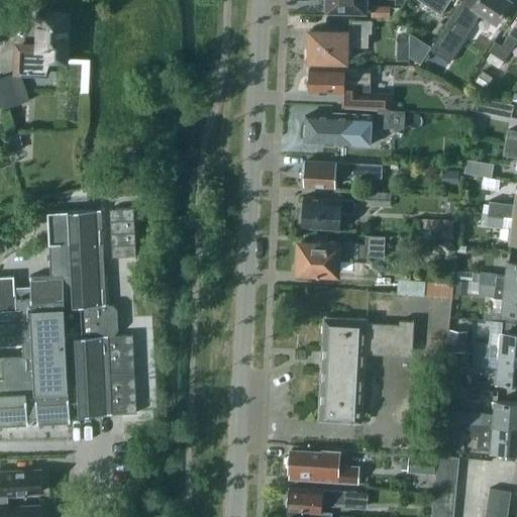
[(365,0),(324,0),(324,9),(369,10),(369,17),(388,18),(388,7),(369,6),(369,1),(365,0)]
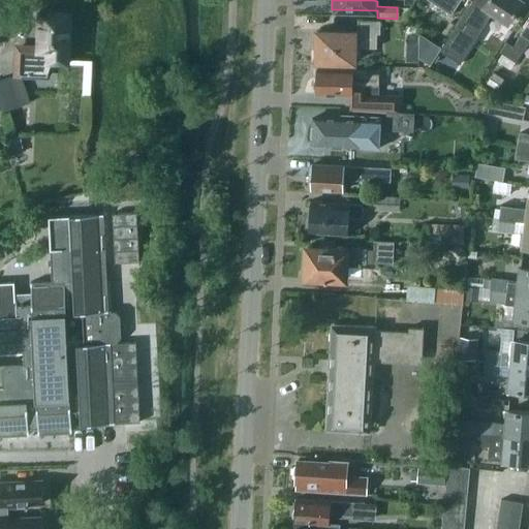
[(441,48),(440,50),(460,63),(461,62),(459,61),(464,53),(466,54),(475,39),(471,37),(490,10),(508,22),(522,0),(472,0),(469,5),(441,48)]
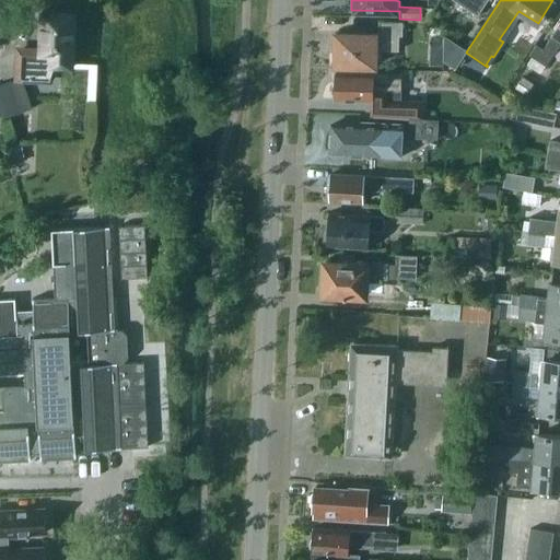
[(466,0),(480,9),(486,0),(466,0)]
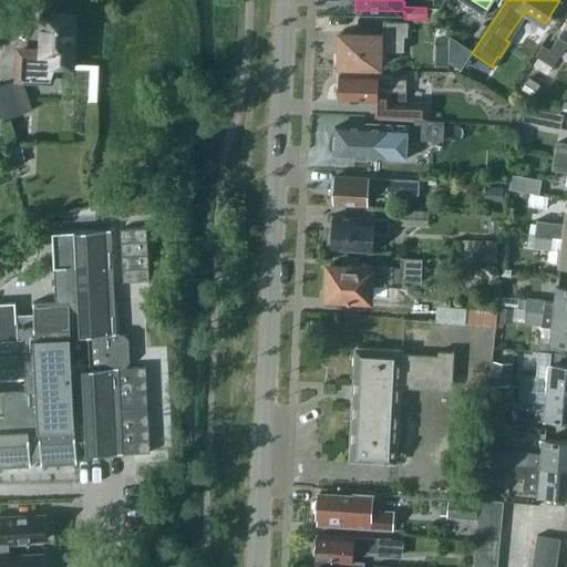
[(18,80),(6,84),(17,116),(32,111),(22,81),(50,82),(55,65),(72,66),(74,14),(43,13),(42,53),(19,52),(18,80)]
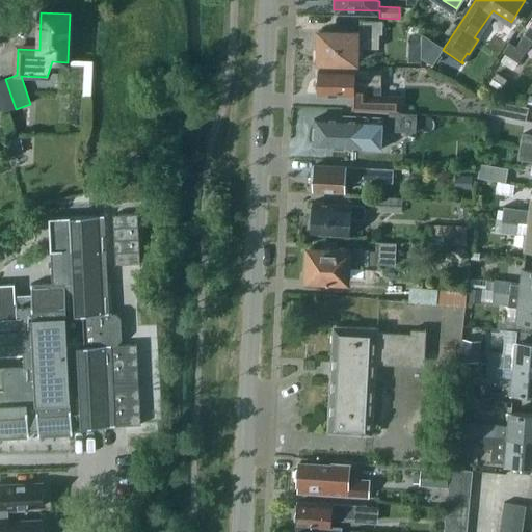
[(382,32),(382,20),(362,20),(362,32),(320,31),(319,45),(316,48),(316,56),(319,59),(319,61),(357,62),(357,48),(379,48),(380,33),(382,32)]
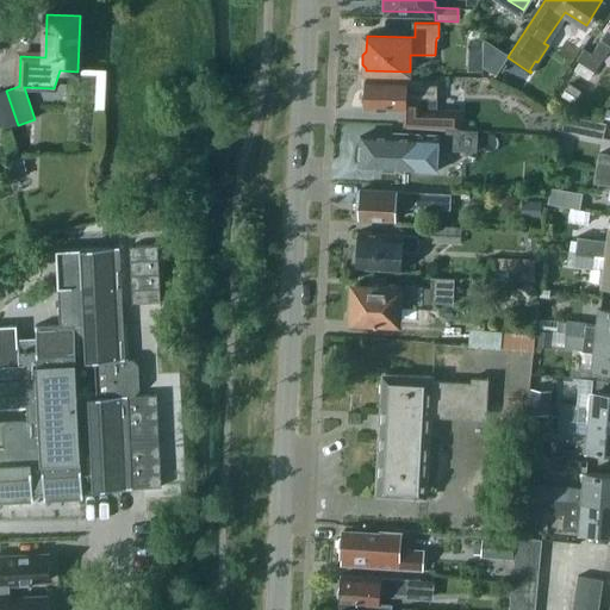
[(604,35),(592,53),(587,49),(580,60),(595,70),(609,48),(609,23),(603,33),(604,35)]
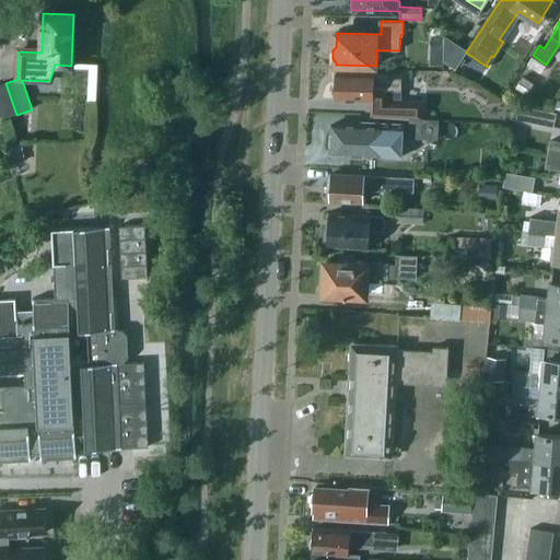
[(442,54),(442,41),(430,39),(429,54),(442,54)]
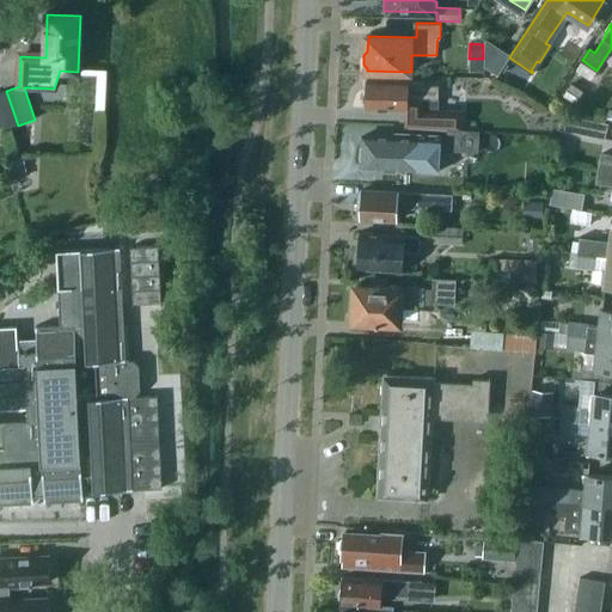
[(500,49),(488,68),(497,75),(509,57),(510,55),(500,49)]
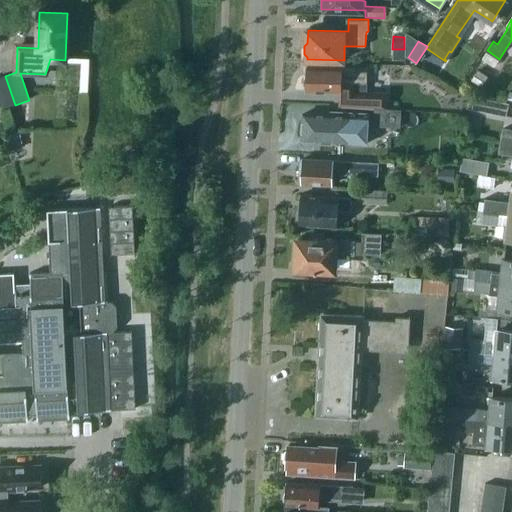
[(371,108),(386,109),(386,92),(367,91),(368,72),(342,72),(343,68),(307,67),(307,77),(303,79),(303,85),(306,87),(306,91),(345,92),(344,107),(371,108)]
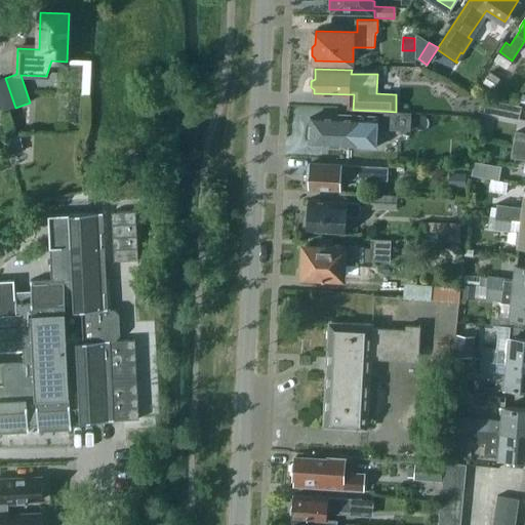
[(493,88),(499,79),(489,72),(483,82),(493,88)]
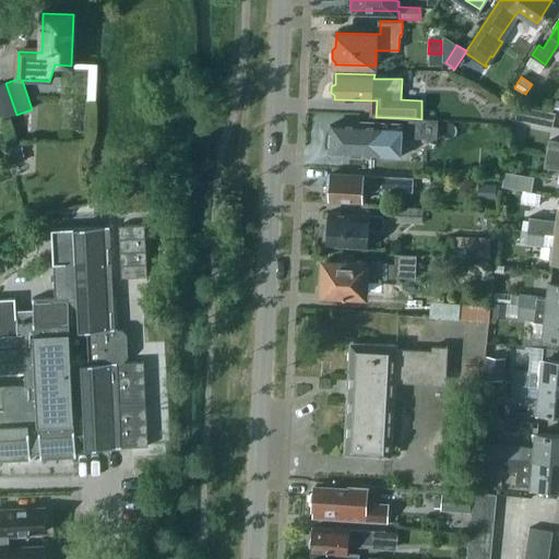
[(6,83),(0,84),(0,117),(1,120),(16,115),(6,83)]
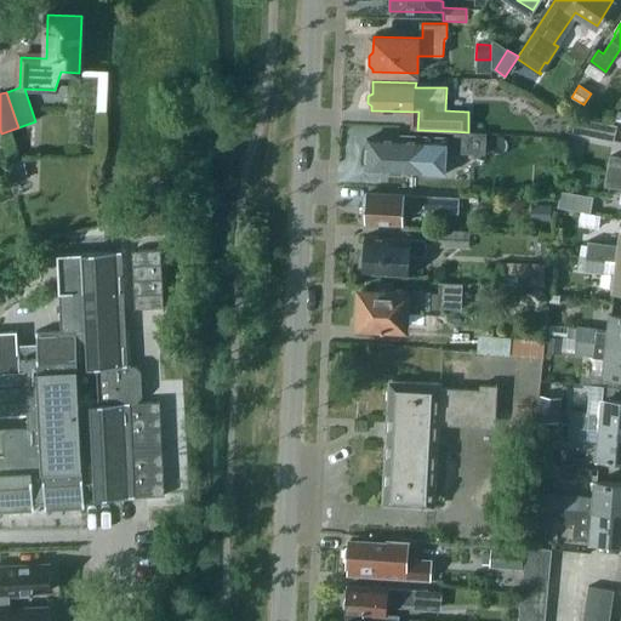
[(567,131),(613,140),(616,125),(570,115),(567,131)]
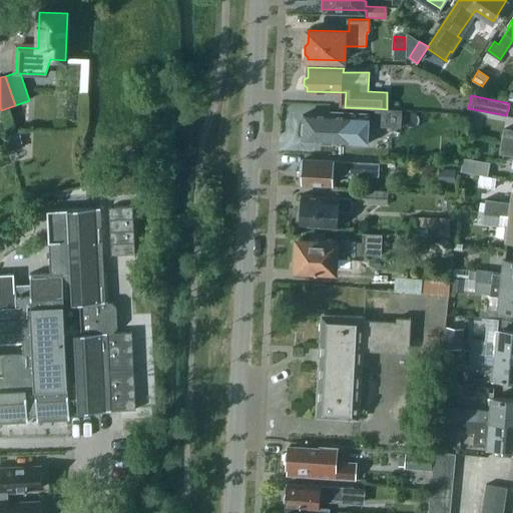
[(320,115),(306,114),(306,124),(303,126),(303,135),(305,137),(305,139),(383,141),(384,111),(320,109),(320,115)]
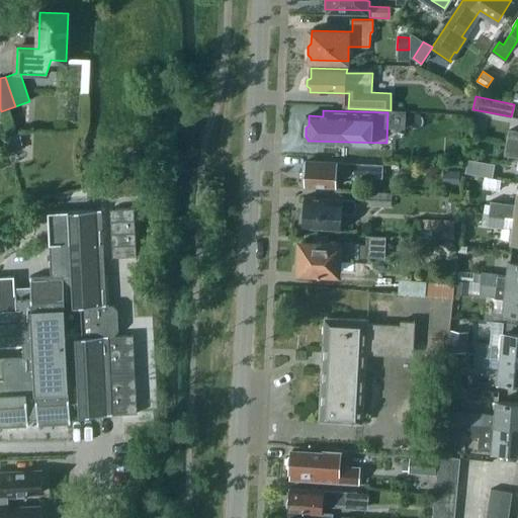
[(405,110),(399,110),(399,121),(423,121),(423,110),(405,110)]
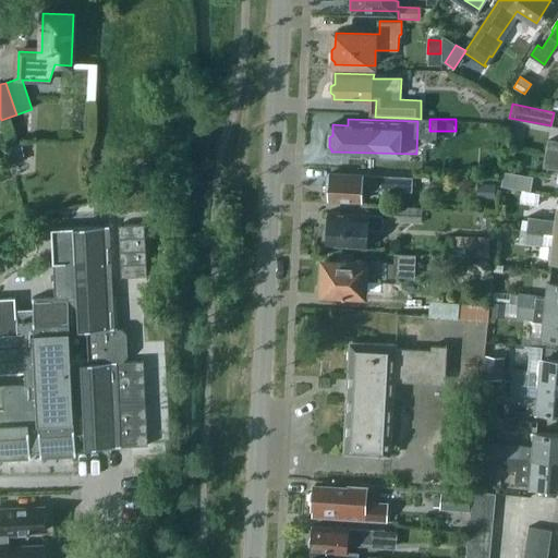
[(557,141),(548,140),(546,155),(557,156),(557,141)]
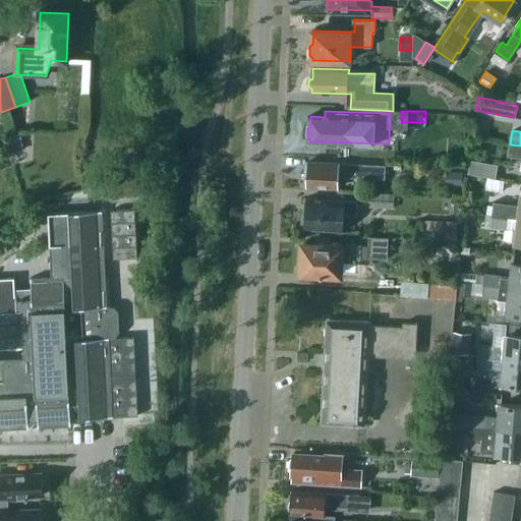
[(7,154),(22,151),(19,134),(4,138),(7,154)]
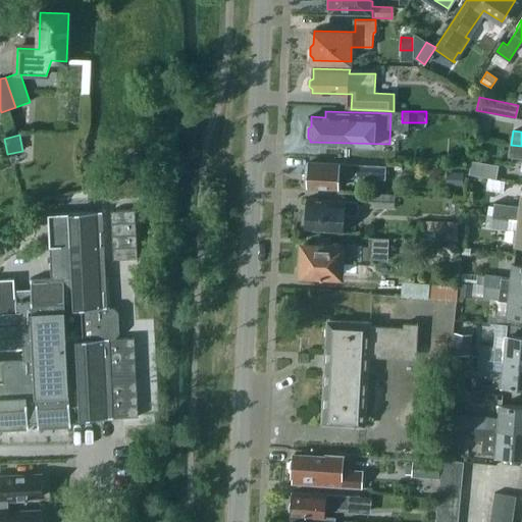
[(521,146),(511,145),(509,155),(521,157),(521,146)]
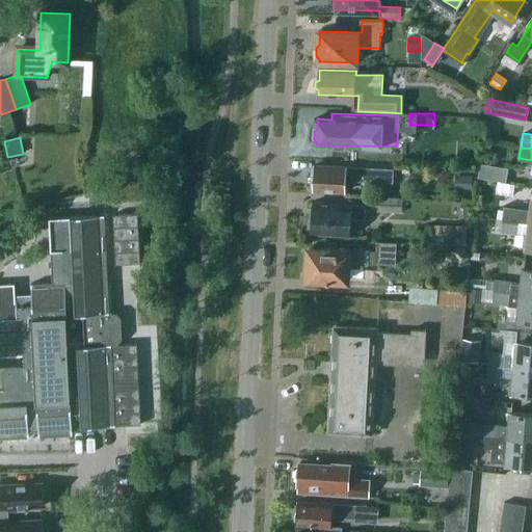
[(391,183),(392,170),(345,168),(345,166),(315,164),(314,171),(311,174),(311,185),(314,189),(346,191),(346,181),(391,183)]
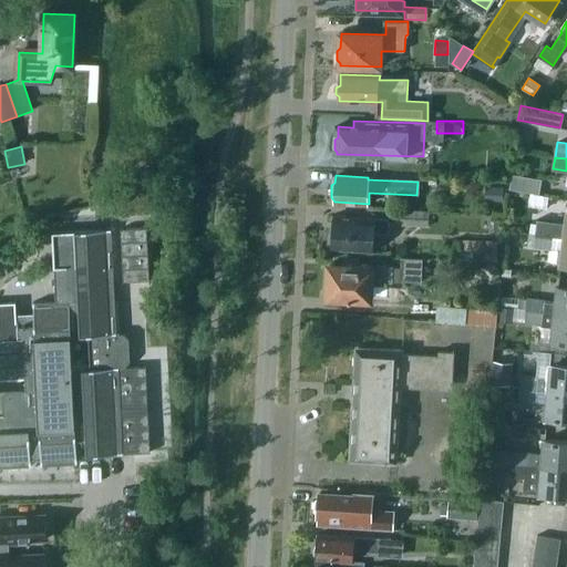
[(509,189),(538,194),(540,179),(512,175),(509,189)]
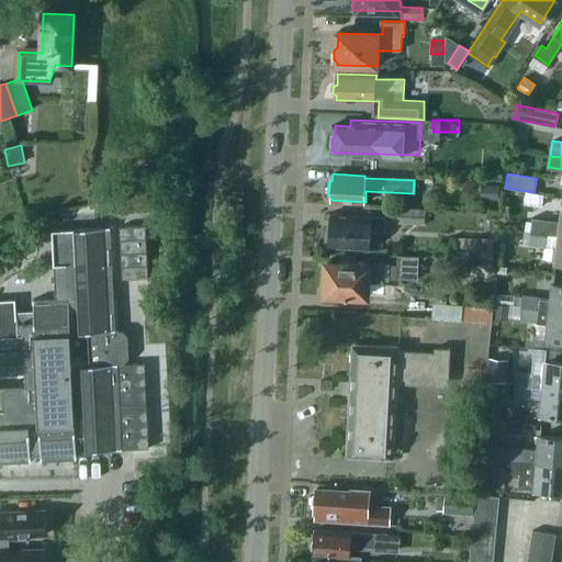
[(497,200),(498,186),(480,184),(480,199),(497,200)]
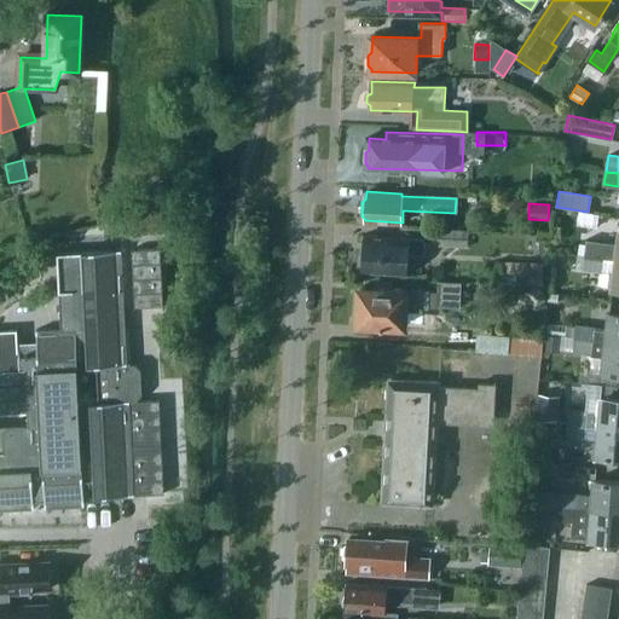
[(428,246),(466,248),(467,231),(429,230),(428,246)]
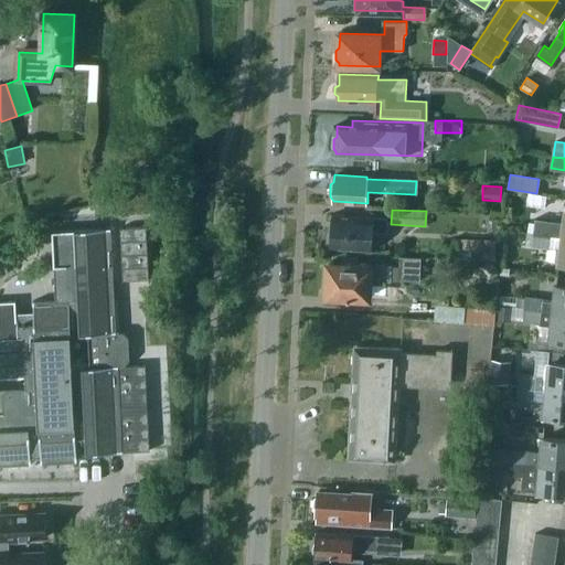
[(386,232),(387,219),(332,215),(331,231),(327,233),(327,241),(329,243),(329,247),(373,249),(374,232),(386,232)]
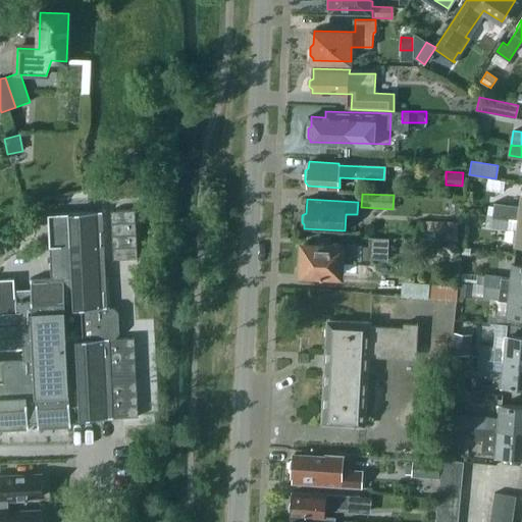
[(462,213),(463,202),(455,201),(454,212),(462,213)]
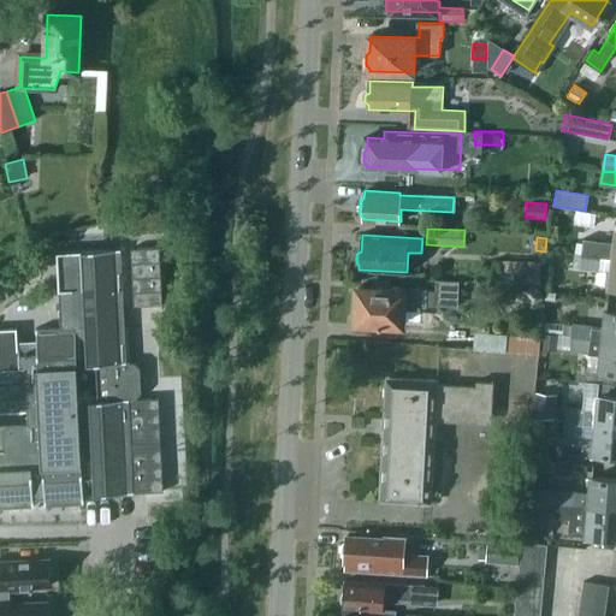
[(582,255),(615,259),(615,242),(615,246),(585,241),(582,255)]
